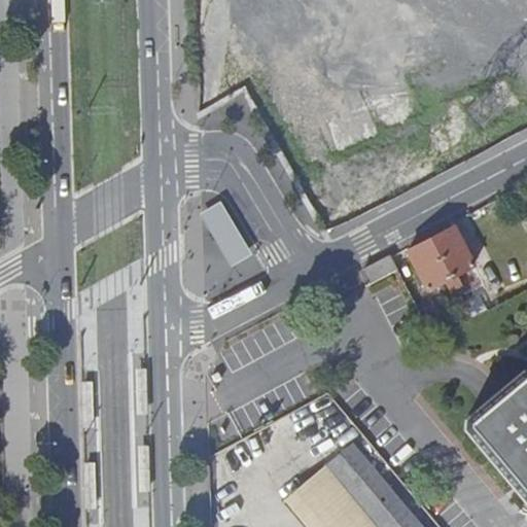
[(243,242),(219,203),(200,215),(222,254),(243,242)]
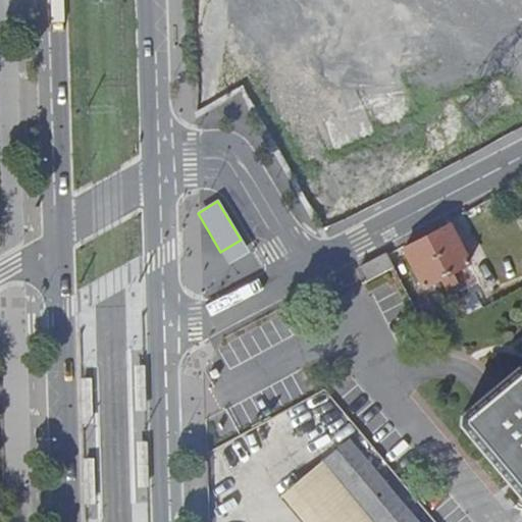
[(471,265),(451,227),(429,239),(455,286),(462,282),(456,272),(471,265)]
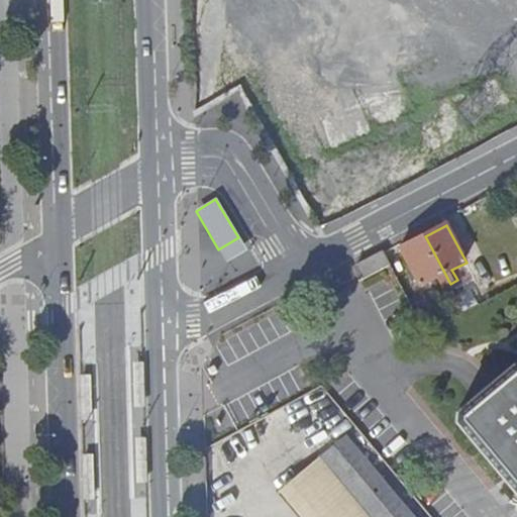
[(450,284),(425,236),(403,248),(422,285),(437,276),(444,288),(450,284)]
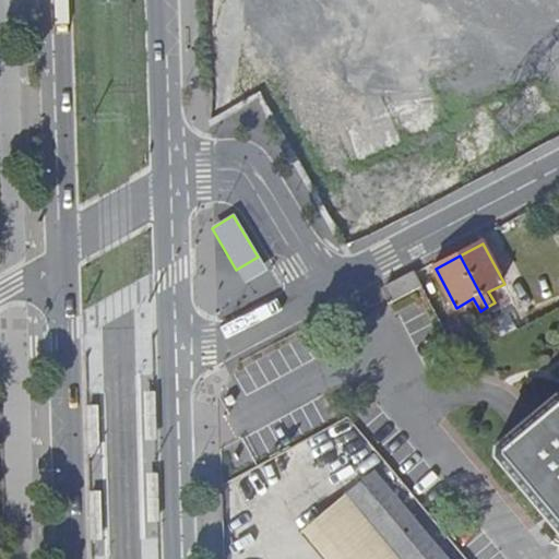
[(265,272),(258,257),(236,270),(245,284),(265,272)]
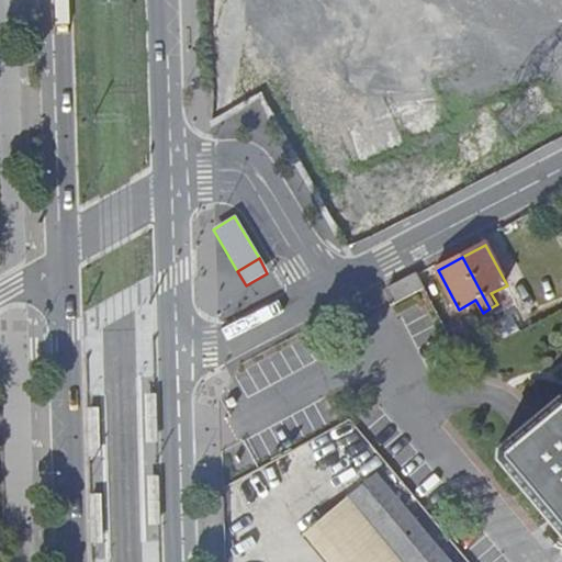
[(426,285),(419,272),(392,287),(398,300),(426,285)]
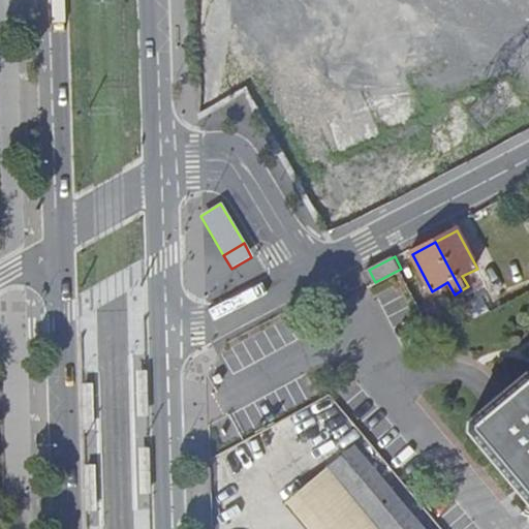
[(491,291),(469,302),(476,316),(498,305),(491,291)]
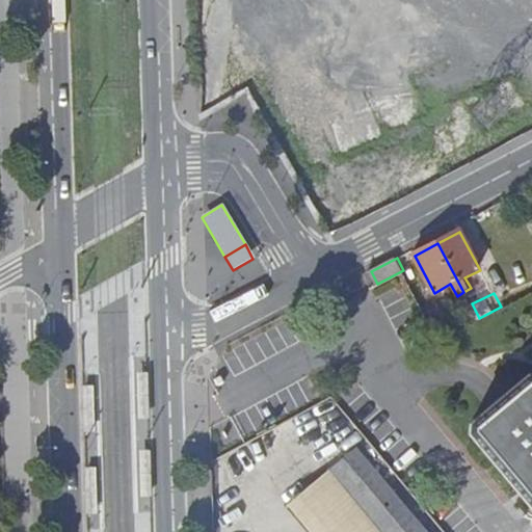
[(152,420),(150,373),(136,374),(136,420),(152,420)]
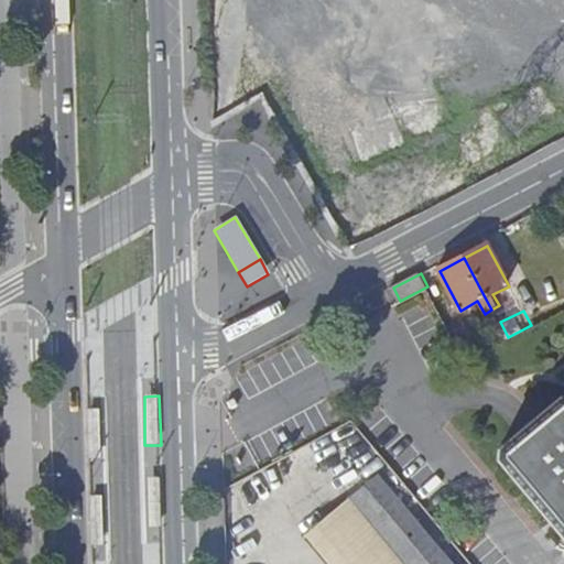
[(563,398),(562,398),(502,447),(501,457),(563,530),(563,398)]
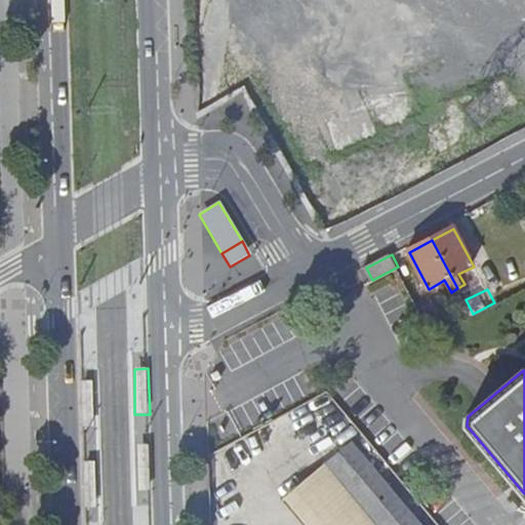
[(91,380),(78,380),(80,427),(93,427),(91,380)]
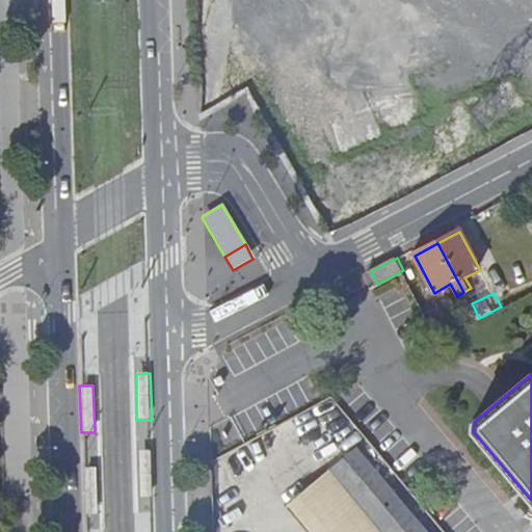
[(336,471),(387,531),(428,531),(361,450),(336,471)]
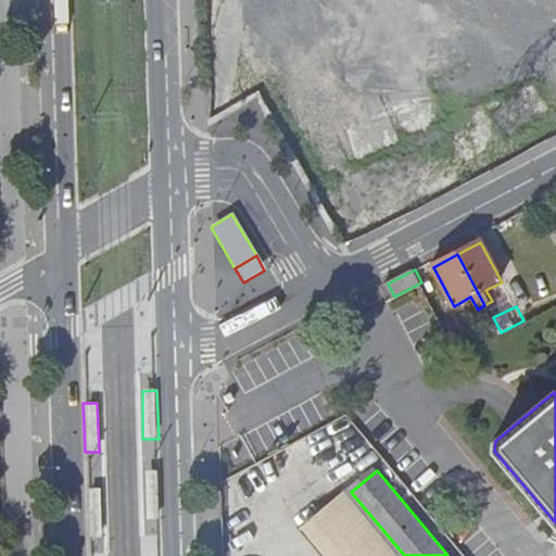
[(321,555),(404,555),(351,492),(302,532),(321,555)]
